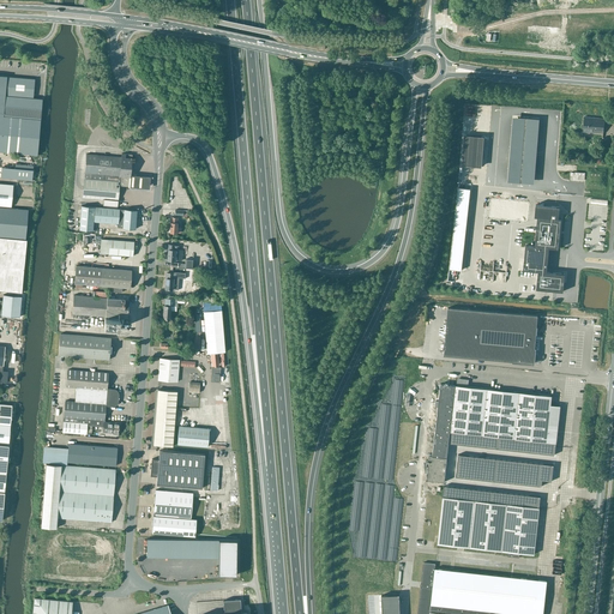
[(0,115),(41,120),(42,98),(34,98),(34,86),(35,79),(7,77),(7,76),(0,74),(0,115)]
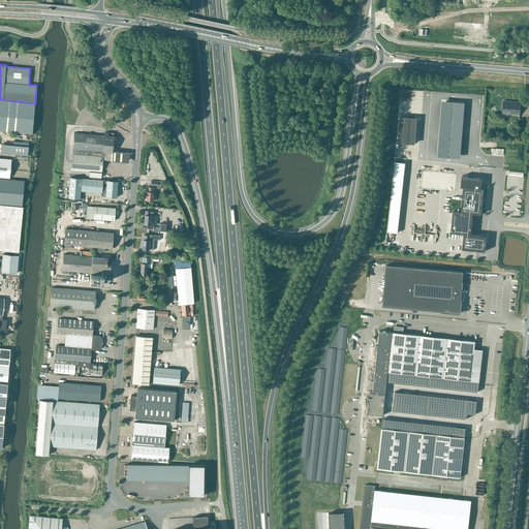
[(35,103),(0,99),(0,130),(32,133),(35,103)]
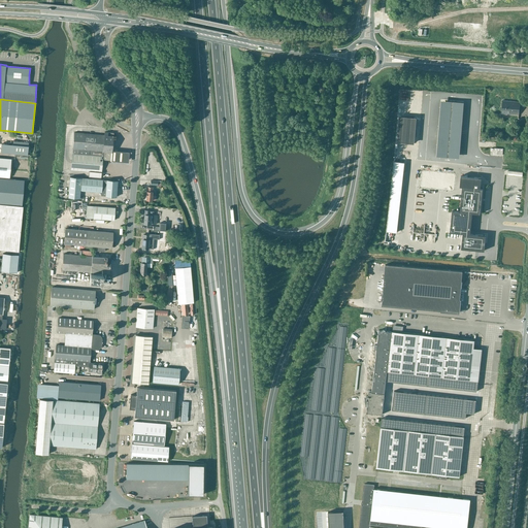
[(440,99),(436,157),(459,159),(464,101),(440,99)]
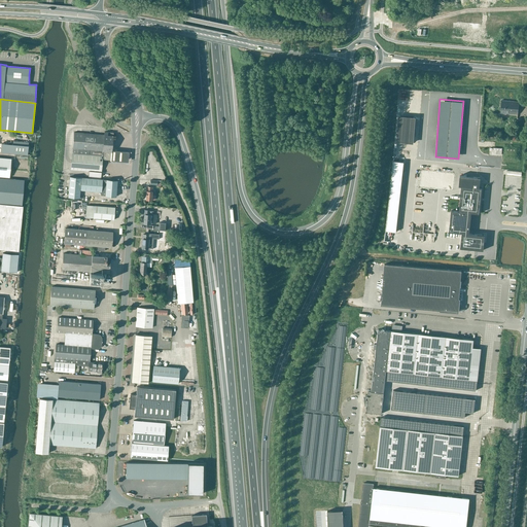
[(500,113),(518,114),(519,102),(501,101),(500,113)]
